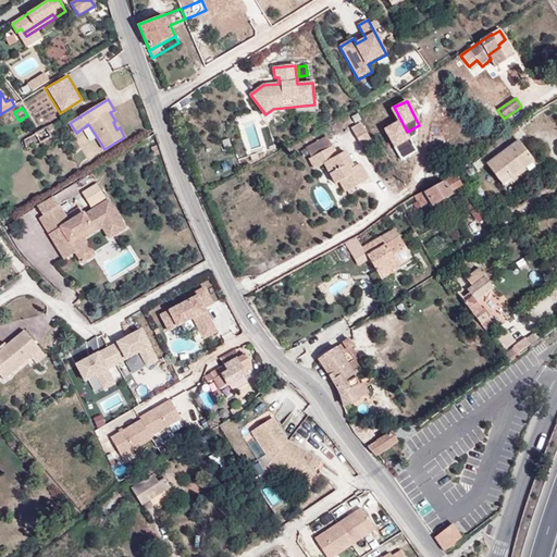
[(19,120),(16,116),(3,124),(7,127),(19,120)]
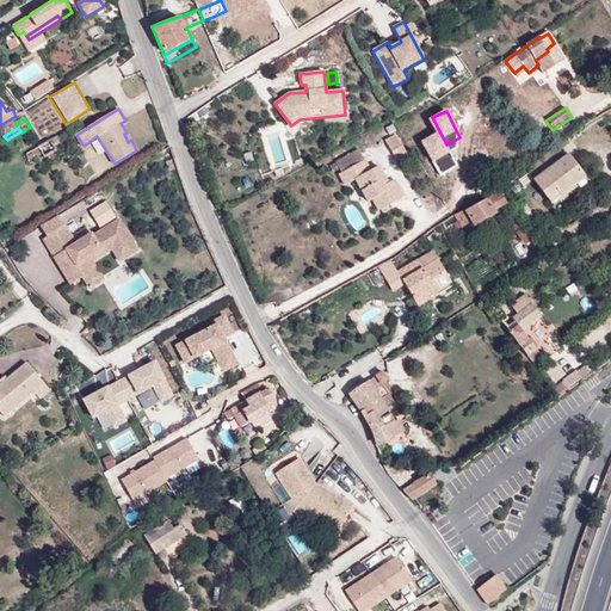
[(440,173),(457,166),(440,133),(425,140),(440,173)]
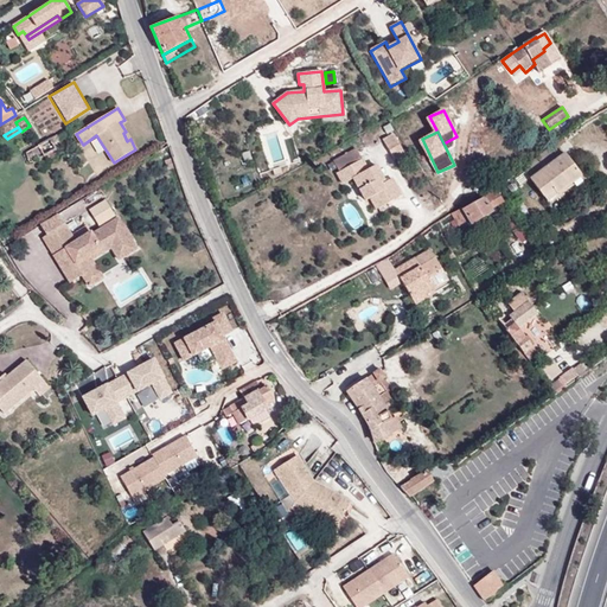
[(406,154),(394,134),(383,140),(395,160),(406,154)]
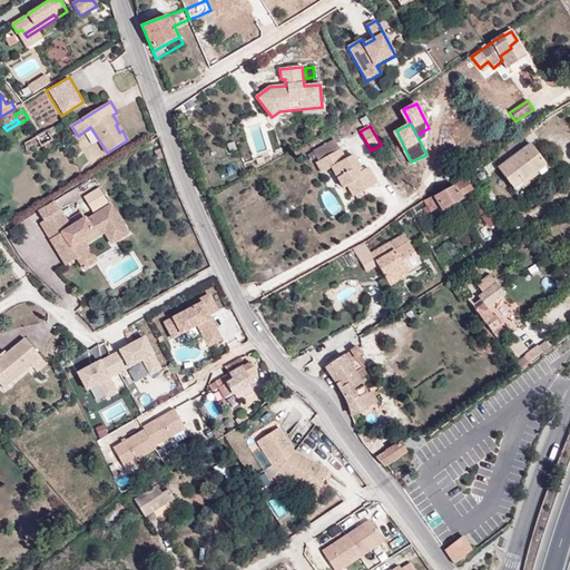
[(47,130),(25,144),(30,154),(52,140),(47,130)]
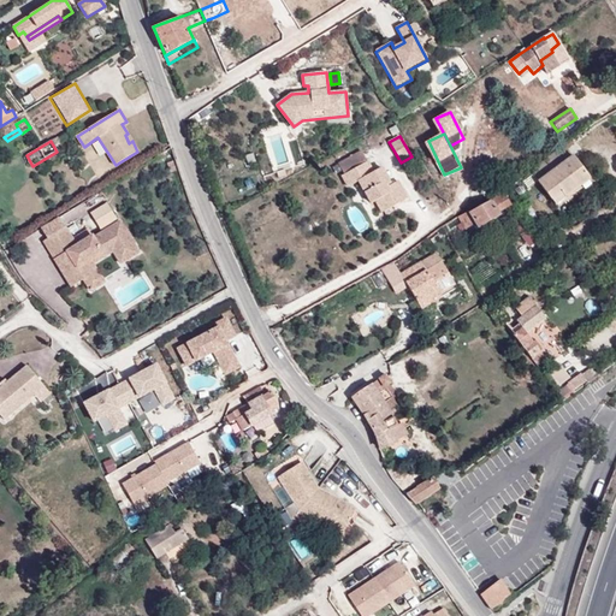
[(564,146),(531,171),(555,203),(590,178),(564,146)]
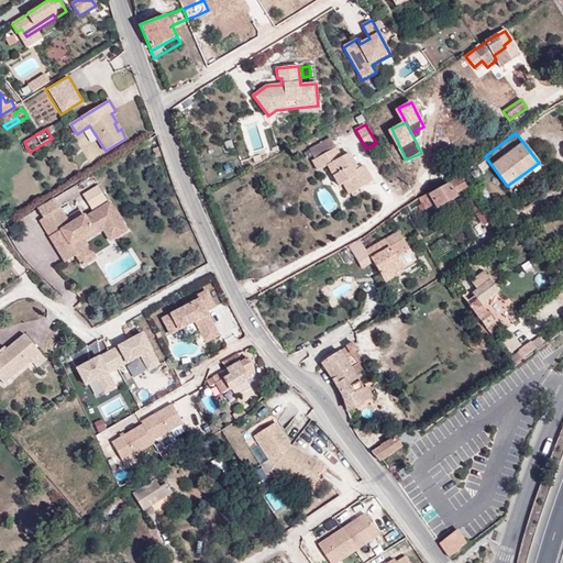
[(350,155),(343,158),(331,140),(311,151),(316,161),(313,162),(318,172),(328,167),(334,178),(339,176),(344,186),(350,195),(373,183),(364,166),(354,172),(352,168),(355,166),(350,155)]
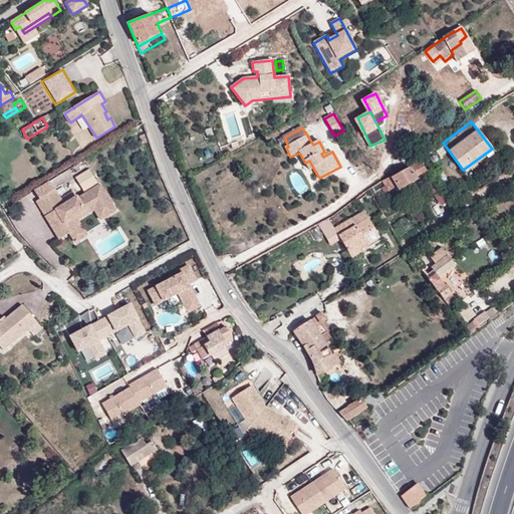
[(382,182),(387,189),(388,192),(397,186),(399,191),(418,179),(417,177),(427,171),(420,160),(410,168),(395,176),(382,182)]
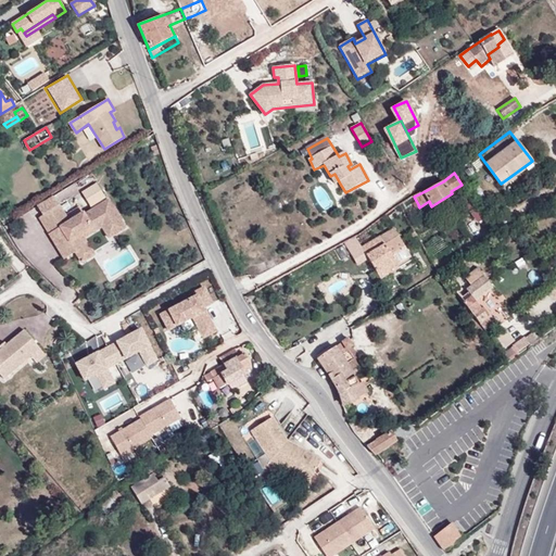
[(92,206),(109,197),(100,181),(83,191),(92,206)]
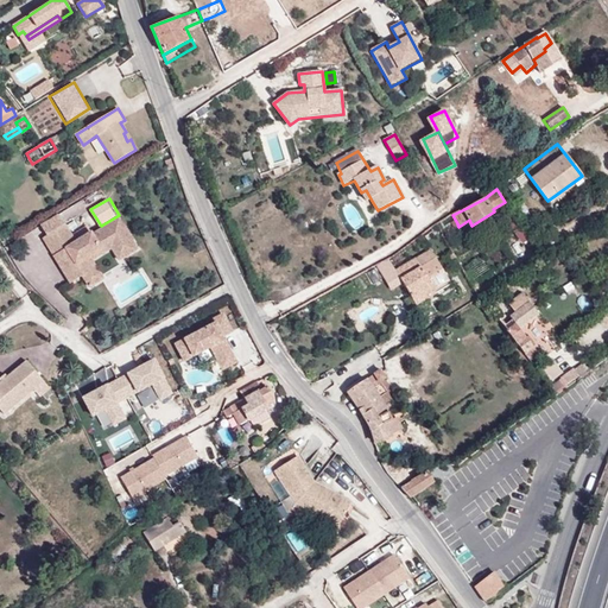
[(38,228),(44,238),(65,226),(59,215),(38,228)]
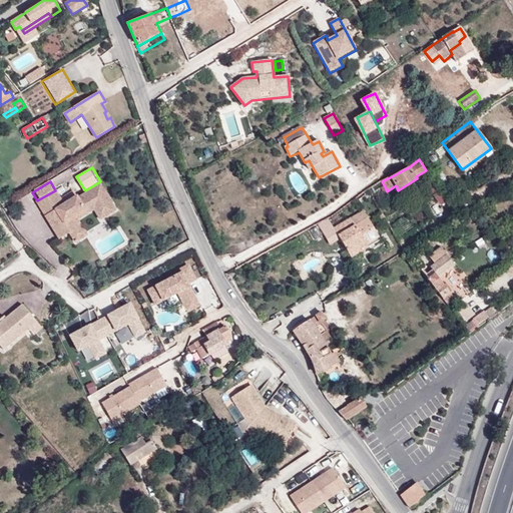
[(37,200),(46,215),(56,210),(60,216),(55,219),(64,236),(70,232),(69,231),(77,227),(72,217),(96,202),(104,217),(114,210),(100,185),(78,199),(77,197),(64,205),(55,190),(37,200)]
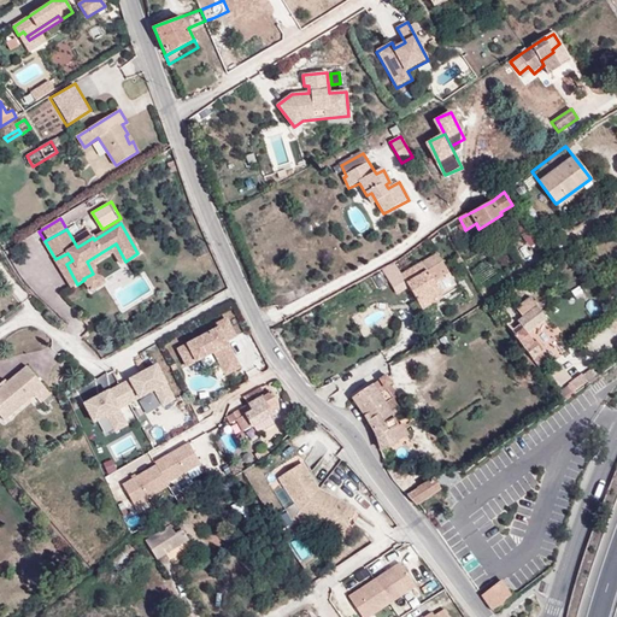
[(83,278),(84,280),(92,292),(105,283),(94,264),(113,252),(121,264),(125,262),(116,244),(87,262),(93,274),(83,278)]
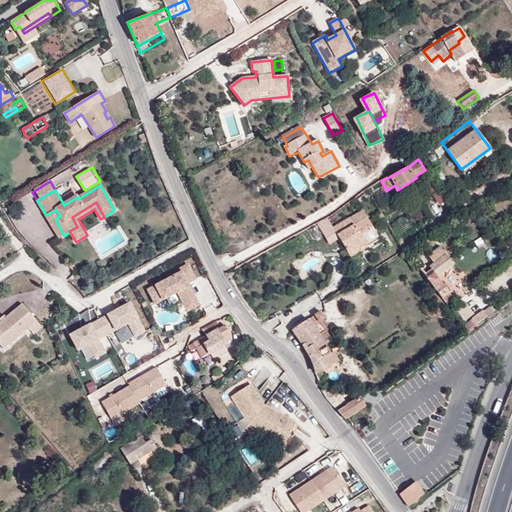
[(56,210),(46,215),(60,239),(64,236),(55,219),(60,216),(56,210)]
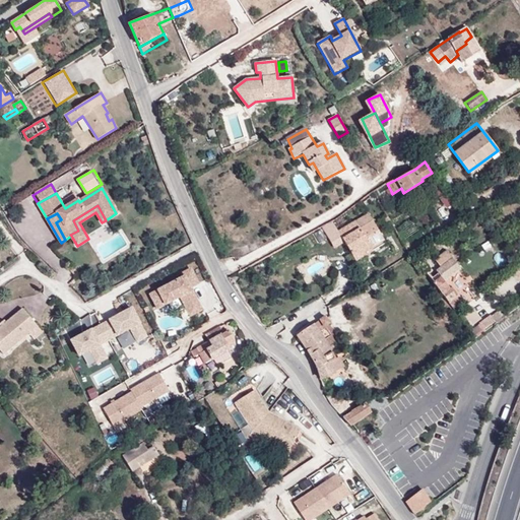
[(362,253),(372,248),(384,240),(373,220),(361,229),(356,220),(338,232),(352,255),(360,251),(362,253)]
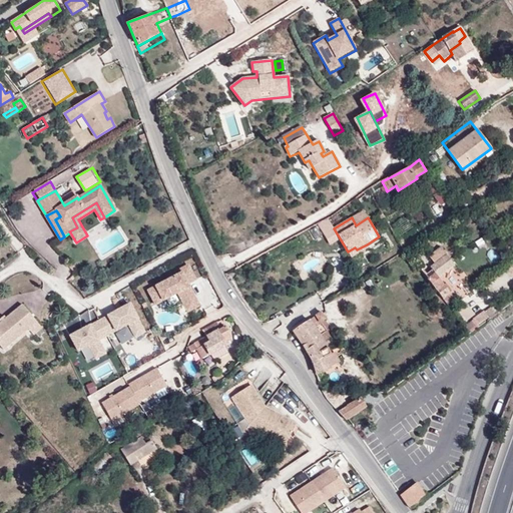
[(369,247),(367,244),(357,249),(355,247),(348,251),(352,258),(369,247)]
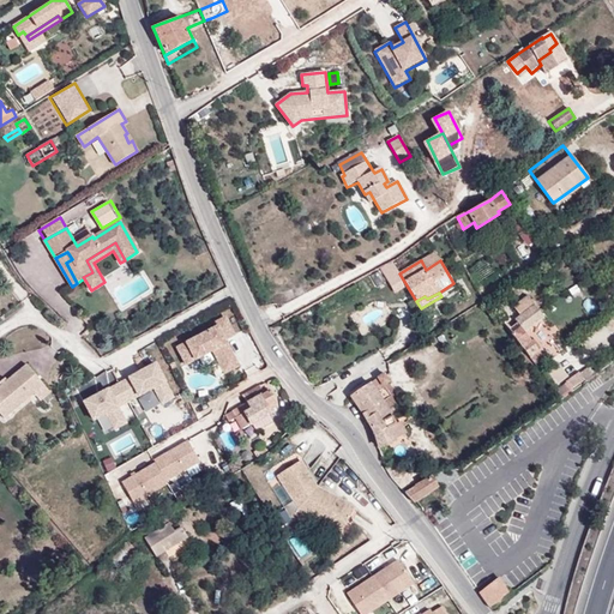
[(545,319),(535,306),(515,320),(518,321),(521,326),(513,332),(511,333),(529,356),(537,349),(527,333),(545,319)]
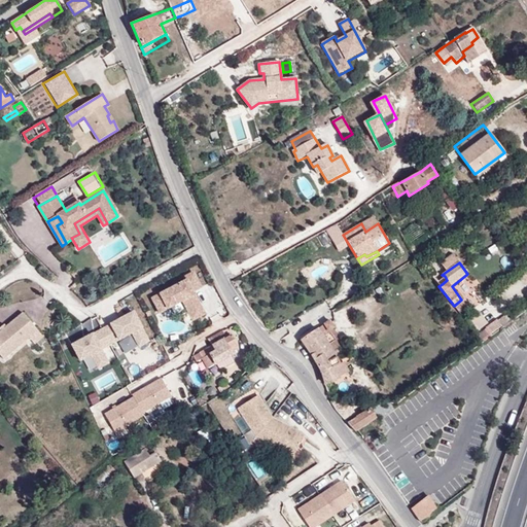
[(161,294),(152,299),(160,313),(183,302),(188,311),(198,307),(199,310),(202,309),(194,292),(201,288),(194,274),(185,278),(187,281),(165,292),(167,295),(163,297),(161,294)]
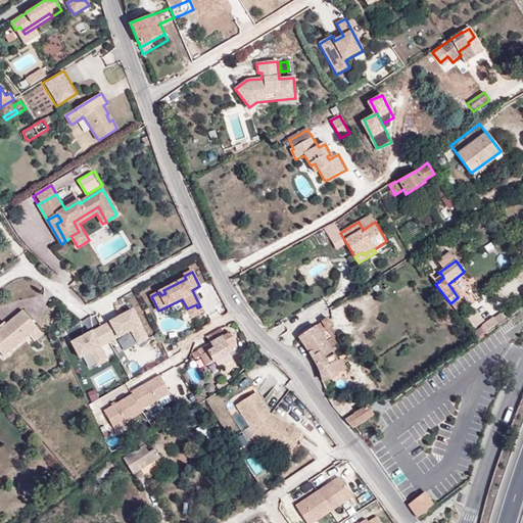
[(437,283),(443,278),(441,275),(434,280),(437,283)]
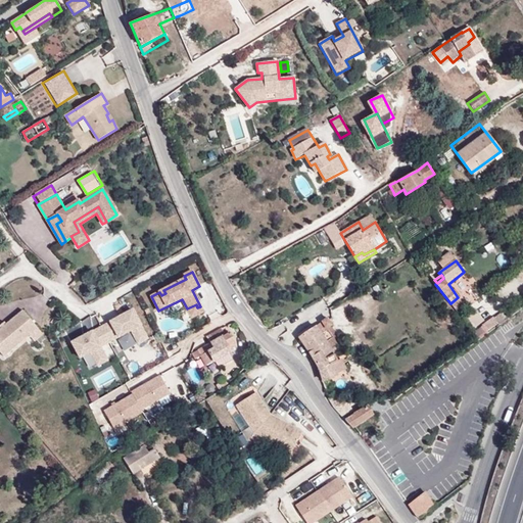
[(203,313),(200,306),(197,307),(196,304),(187,308),(191,319),(203,313)]
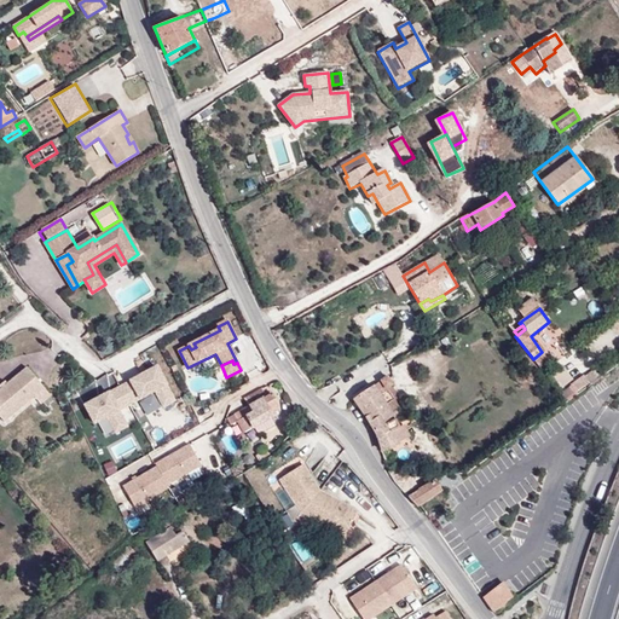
[(148,415),(178,400),(162,366),(86,400),(104,438),(131,426),(123,409),(142,400),(148,415)]
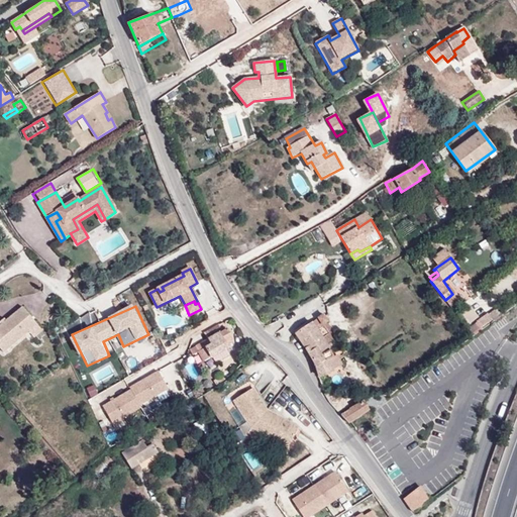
[(22,307),(0,324),(0,349),(3,353),(29,332),(34,338),(42,332),(22,307)]
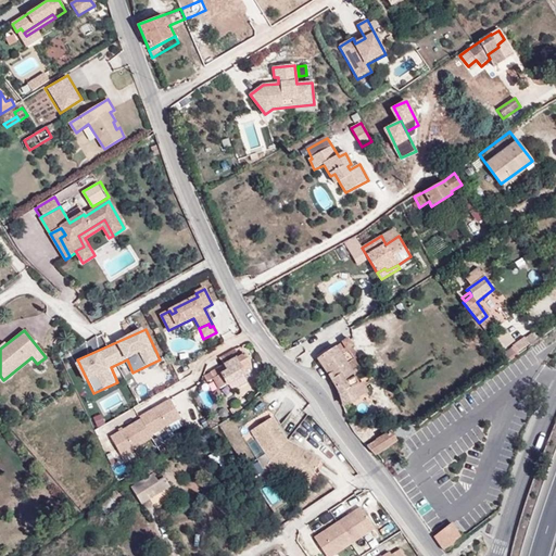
[(515,349),(505,356),(509,362),(533,344),(528,336),(513,346),(515,349)]
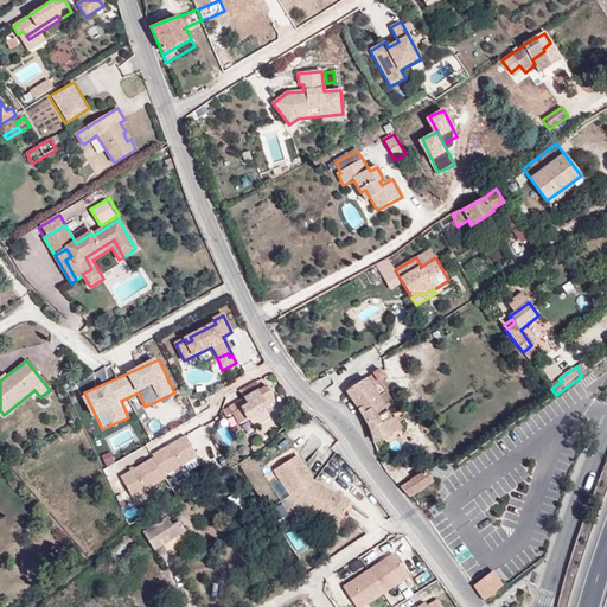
[(387,378),(381,369),(366,378),(383,404),(393,398),(382,382),(387,378)]
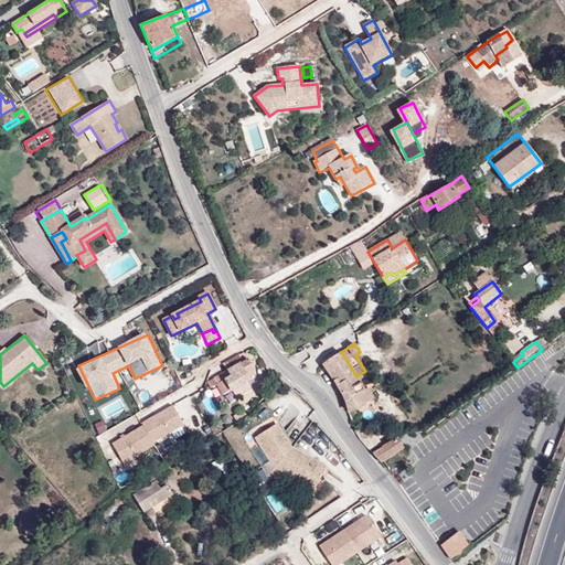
[(341,352),(332,358),(349,382),(356,376),(341,352)]
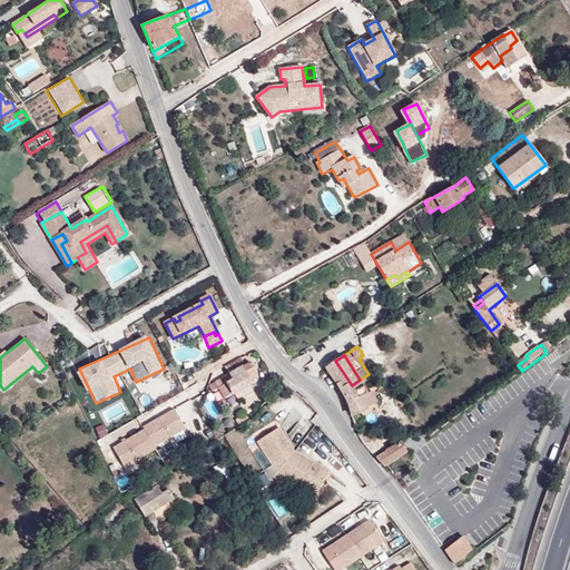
[(219,389),(225,400),(252,384),(247,377),(256,373),(251,363),(245,366),(241,359),(225,367),(229,375),(208,386),(212,392),(219,389)]
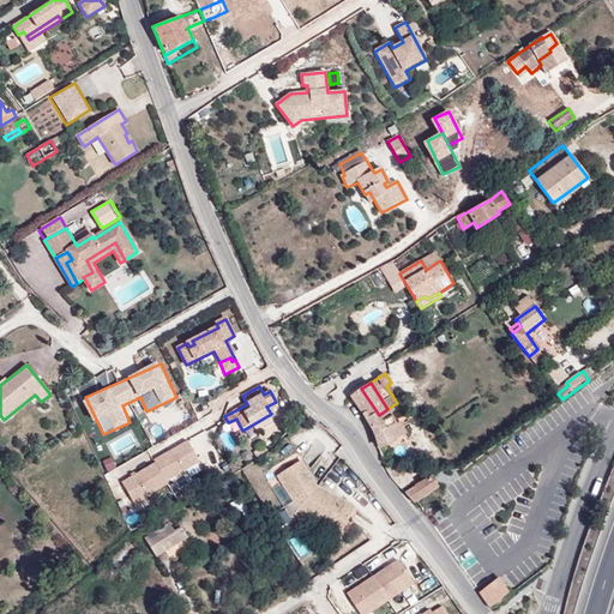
[(368,425),(377,444),(378,446),(392,440),(387,428),(392,426),(396,423),(391,417),(384,422),(379,415),(361,389),(350,397),(368,425)]
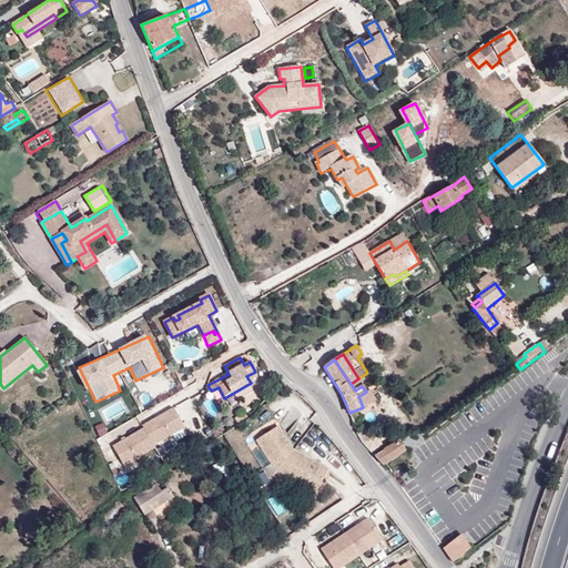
[(350,413),(352,417),(368,409),(363,394),(358,396),(363,407),(350,413)]
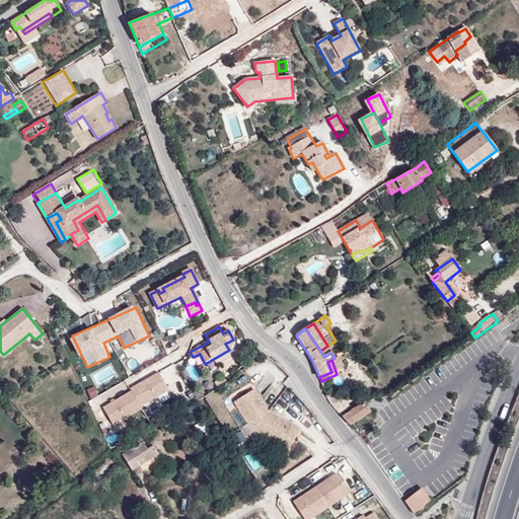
[(102,402),(113,423),(172,394),(162,374),(102,402)]
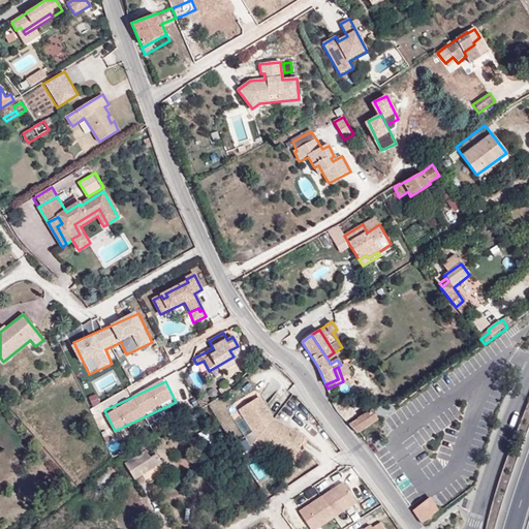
[(307,438),(274,421),(260,398),(240,411),(256,439),(294,461),(307,438)]
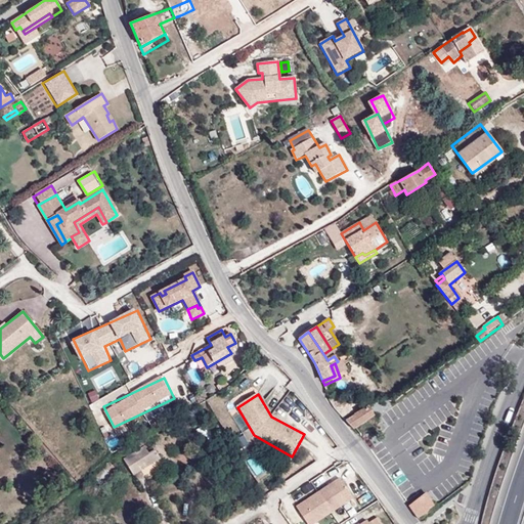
[(375,417),(368,407),(346,421),(354,430),(356,429),(375,417)]
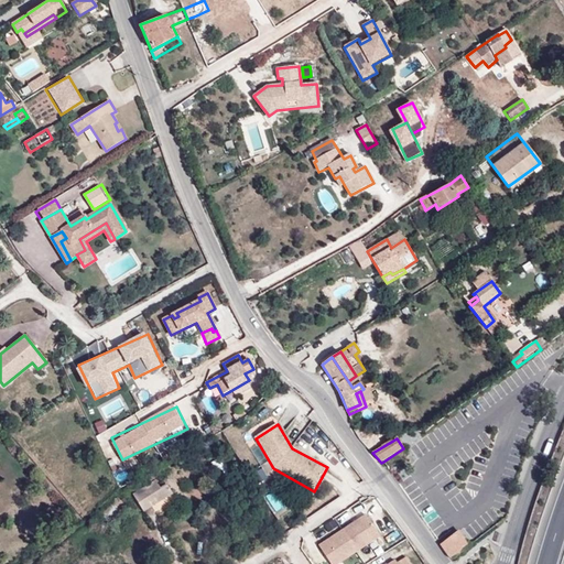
[(155,480),(133,495),(144,512),(152,507),(149,502),(154,499),(158,503),(172,495),(166,485),(161,488),(155,480)]
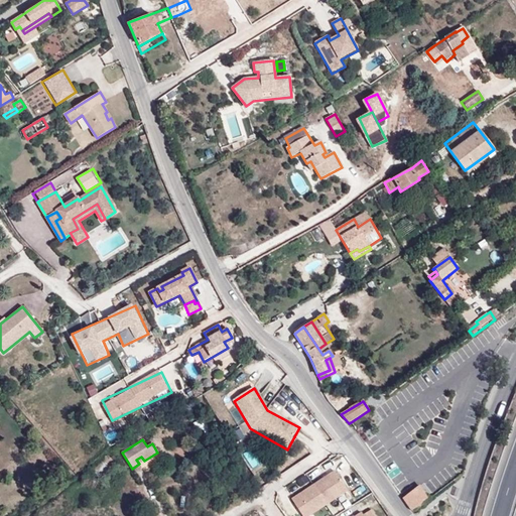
[(334,470),(290,498),(301,515),(309,515),(348,491),(334,470)]
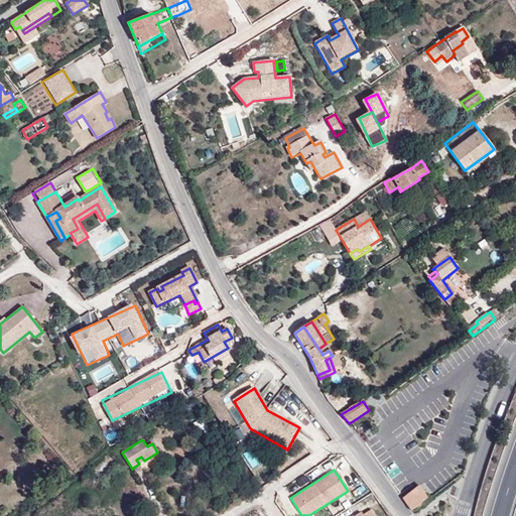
[(412,512),(429,500),(419,486),(403,498),(412,512)]
